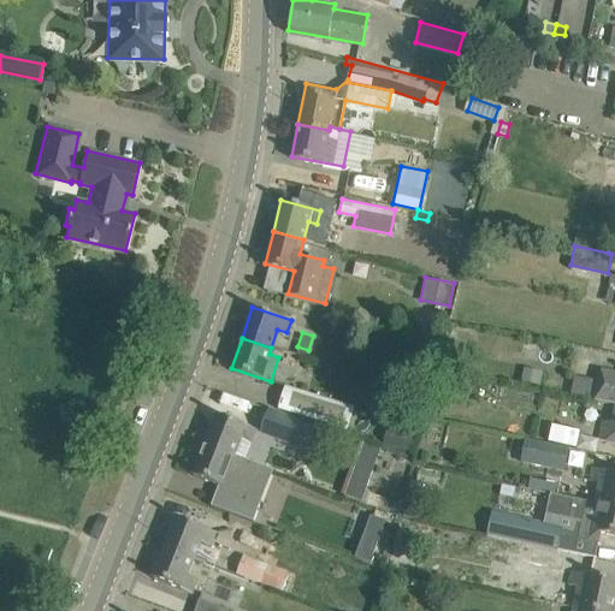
[(614,369),(597,367),(592,393),(614,398),(614,369)]
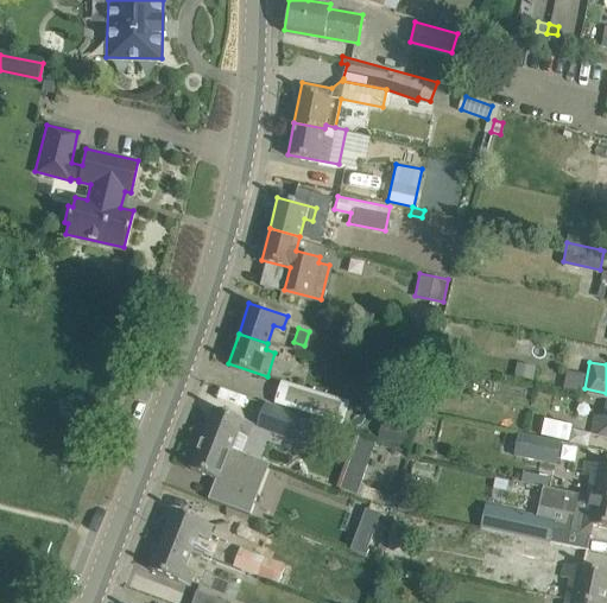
[(566,368),(562,387),(581,391),(585,372),(566,368)]
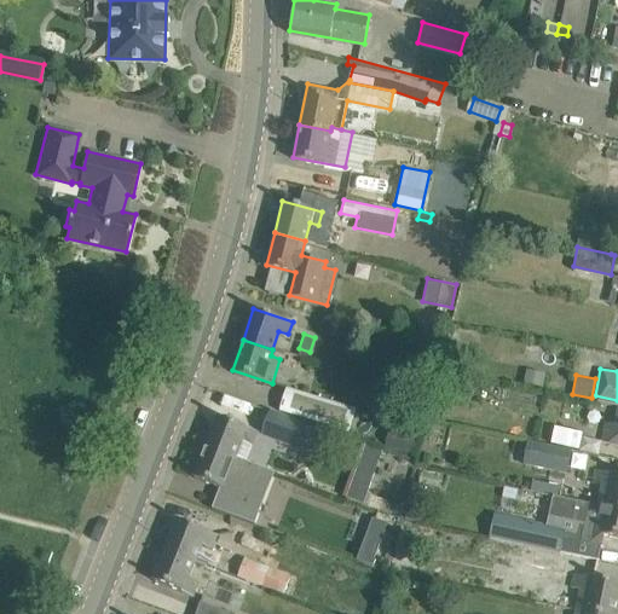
[(354,407),(287,386),(279,410),(347,430),(354,407)]
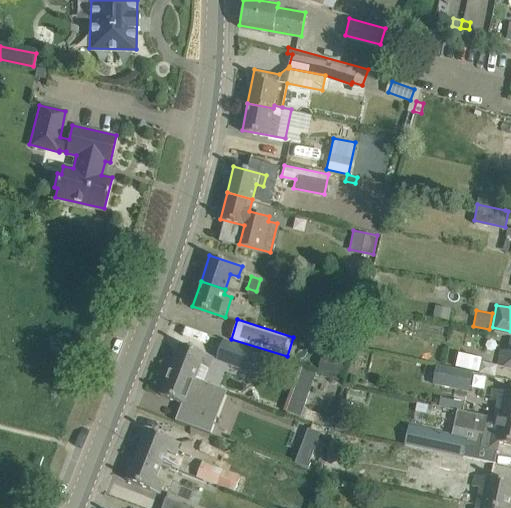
[(261,352),(223,338),(216,357),(254,372),(260,357),(259,357),(261,352)]
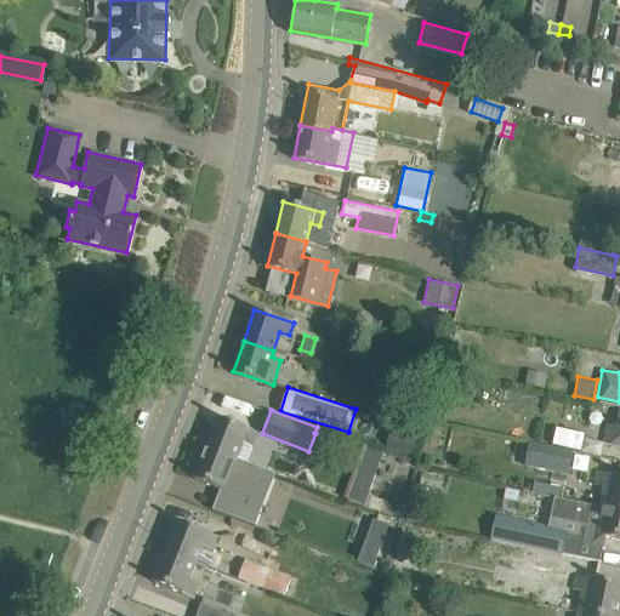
[(619,412),(618,422),(608,420),(603,439),(619,443),(619,412)]
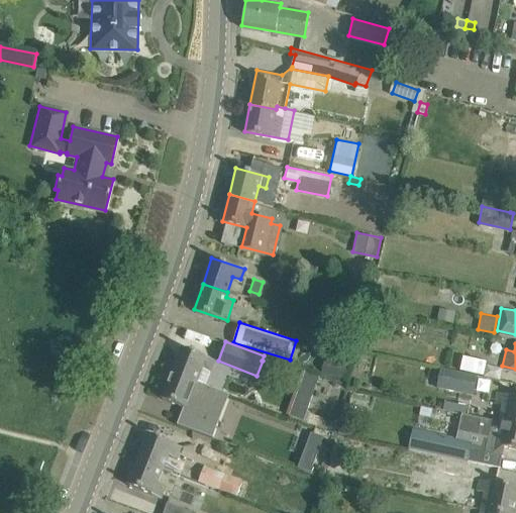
[(182,345),(172,372),(196,381),(202,367),(209,370),(214,358),(182,345)]
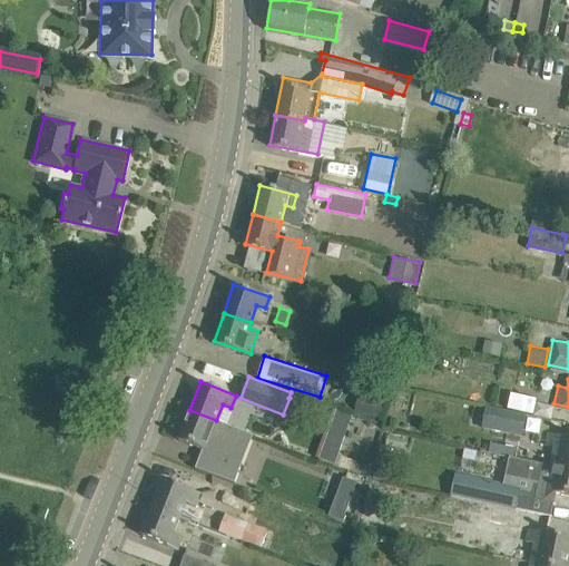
[(536,397),(509,391),(506,406),(532,411),(536,397)]
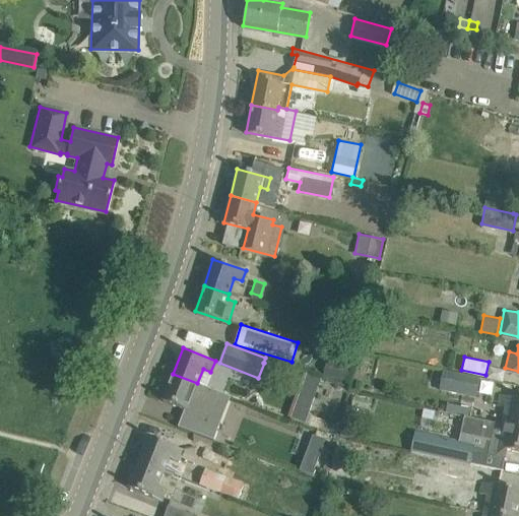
[(350,366),(326,360),(323,374),(346,380),(350,366)]
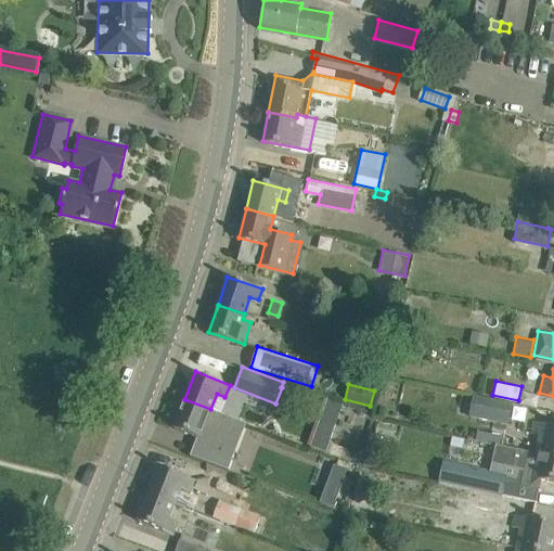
[(511,401),(472,394),(467,414),(506,421),(511,401)]
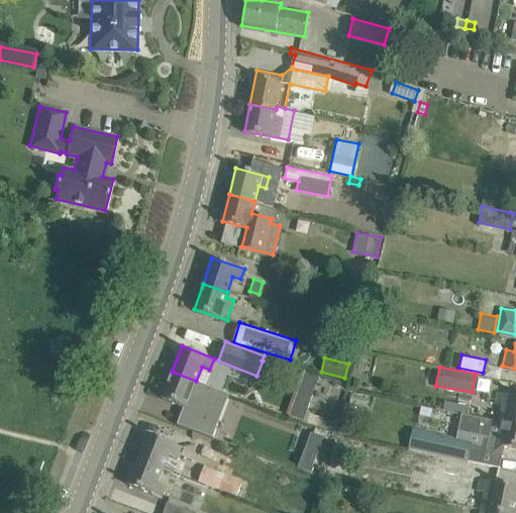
[(305,368),(289,413),(305,419),(321,374),(305,368)]
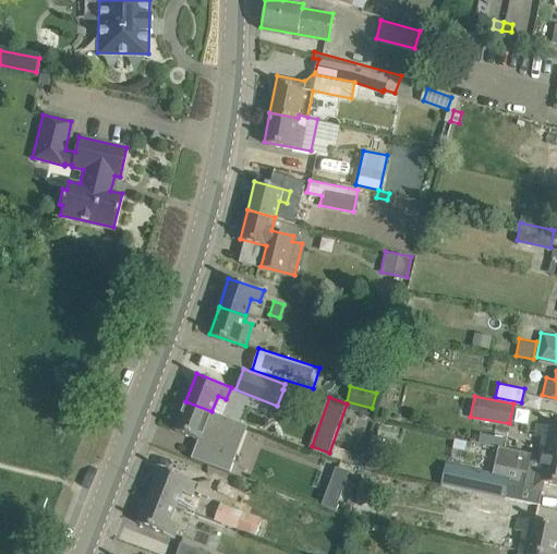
[(212,411),(185,401),(174,429),(209,442),(209,441),(221,445),(229,424),(209,417),(212,411)]
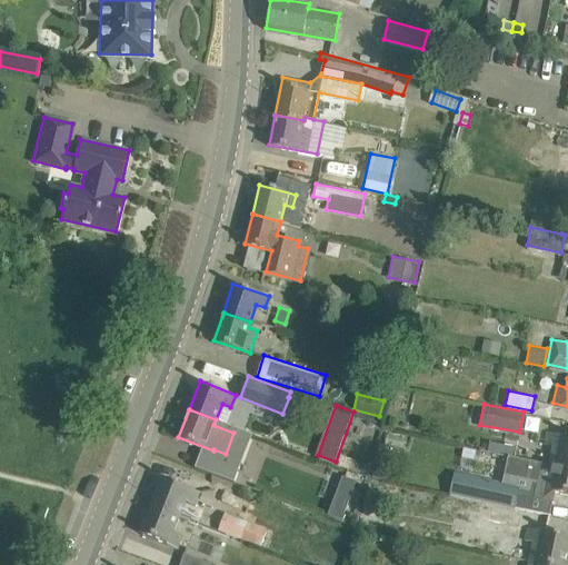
[(550,463),(567,466),(567,434),(547,430),(545,440),(554,443),(550,462),(550,463)]
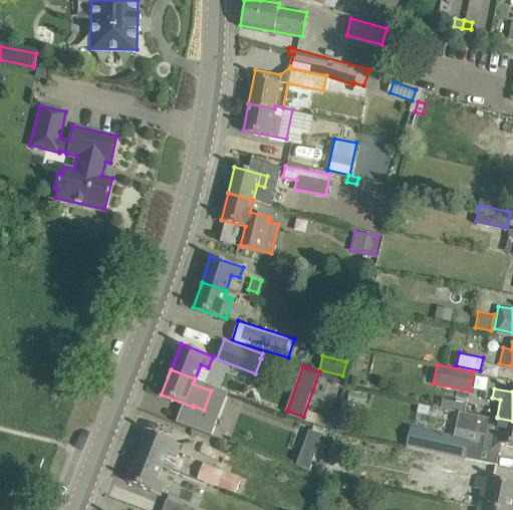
[(512,444),(512,421),(497,418),(497,417),(489,415),(489,416),(458,409),(455,427),(485,434),(482,449),(498,452),(500,442),(512,444)]
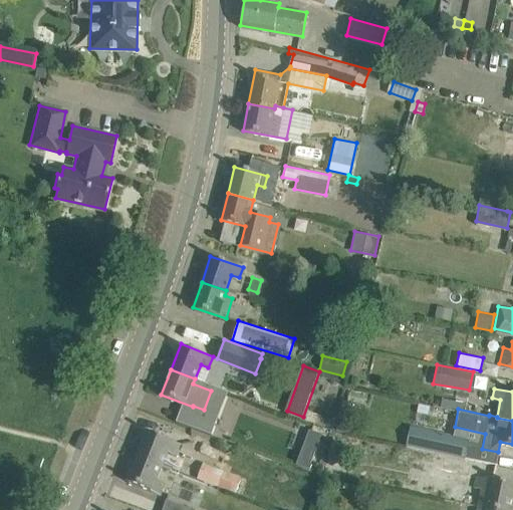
[(410,425),(406,445),(411,447),(434,452),(438,431),(410,425)]
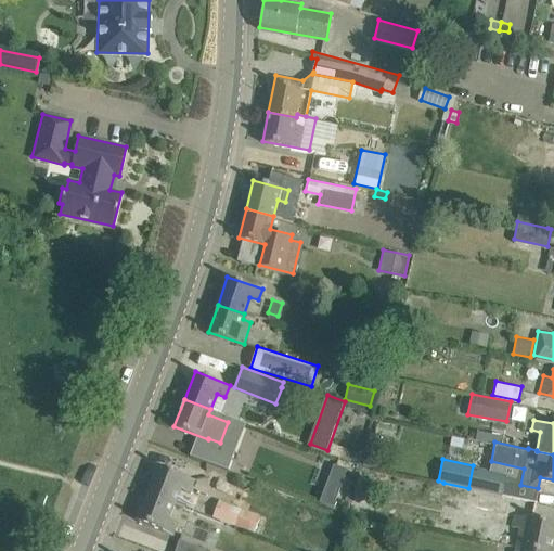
[(147,491),(175,501),(180,486),(189,489),(193,477),(158,464),(147,491)]
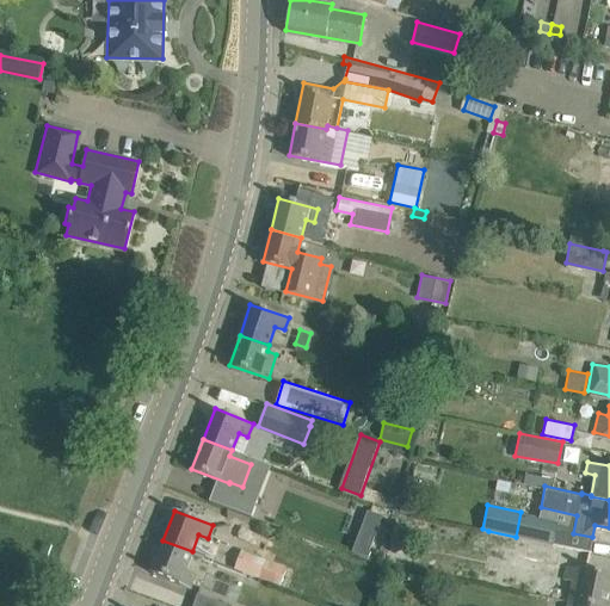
[(521,512),(516,537),(552,544),(552,543),(556,524),(541,520),(542,517),(521,512)]
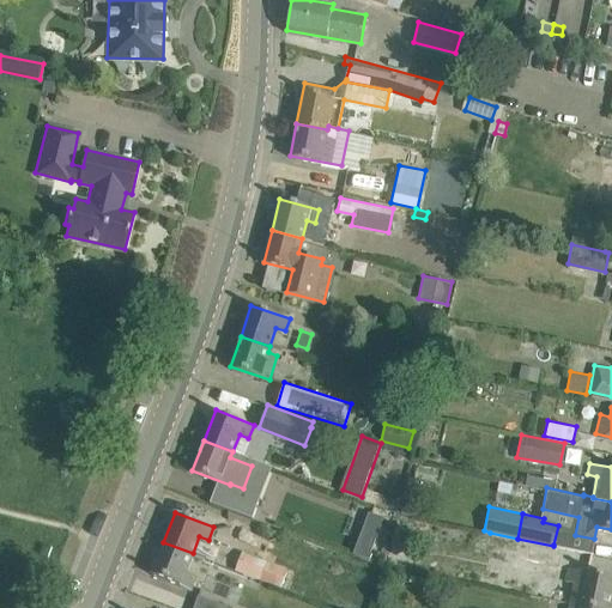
[(387,559),(408,566),(420,527),(399,521),(387,559)]
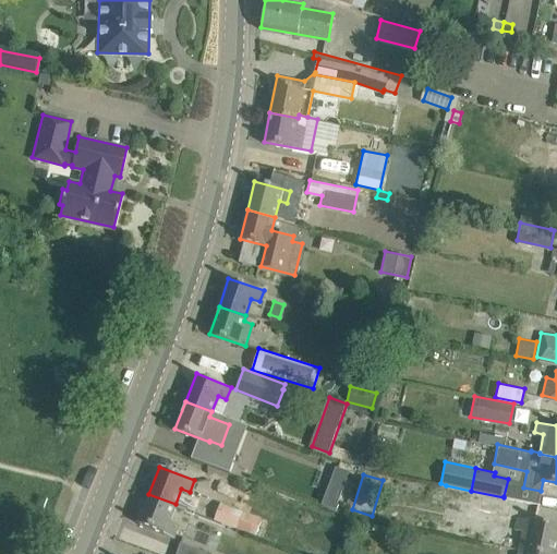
[(328,483),(321,503),(334,507),(341,488),(328,483)]
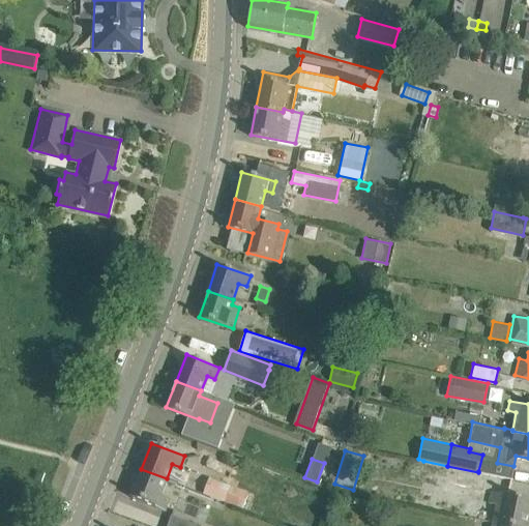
[(445,477),(444,480),(491,490),(489,499),(466,495),(462,514),(494,520),(521,525),(527,525),(528,519),(528,497),(508,493),(512,477),(495,474),(478,471),(478,472),(447,466),(445,477)]
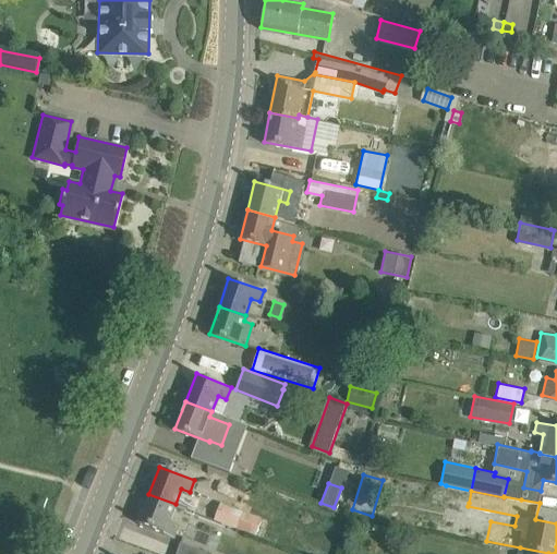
[(198,493),(192,510),(235,527),(242,509),(230,505),(232,500),(221,496),(220,501),(198,493)]
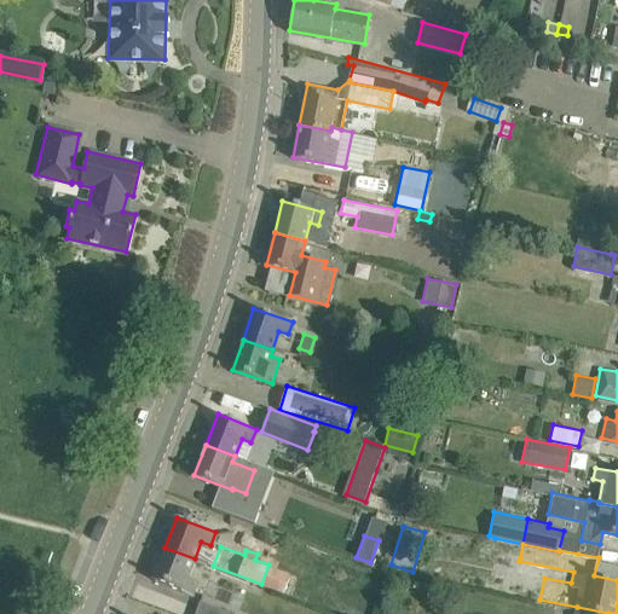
[(188,577),(195,559),(165,548),(152,578),(191,594),(197,580),(188,577)]
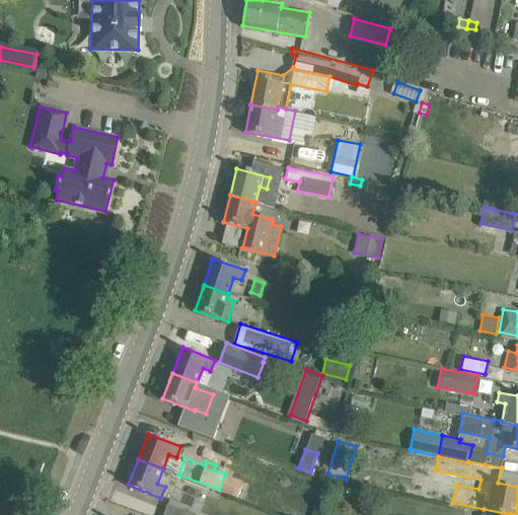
[(197,514),(198,513),(166,503),(162,514),(197,514)]
